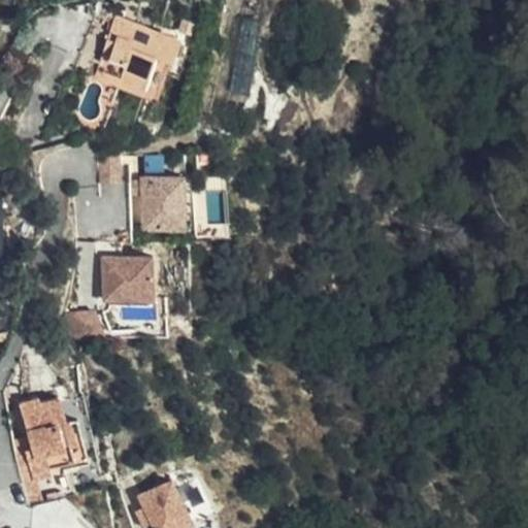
[(189,33),(126,19),(111,78),(164,91),(173,53),(184,56),(189,33)]
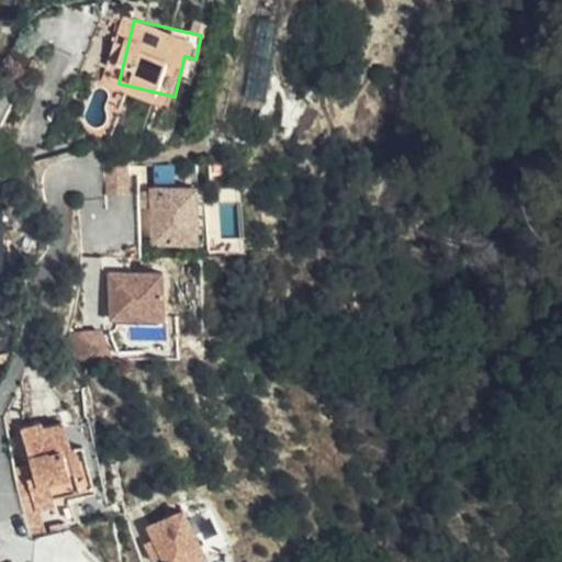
[(132,189),(130,165),(108,167),(110,191),(132,189)]
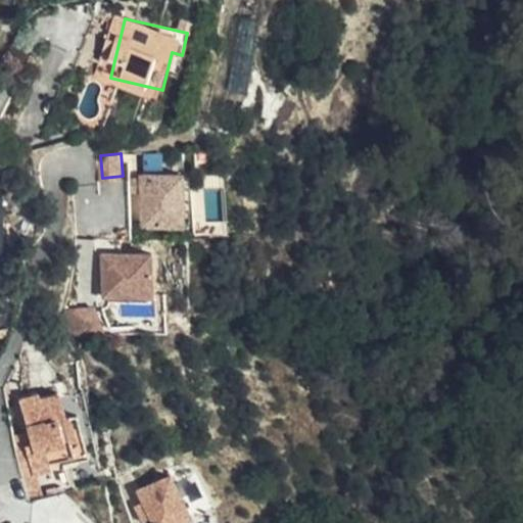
[(190,220),(190,171),(146,170),(146,220),(190,220)]
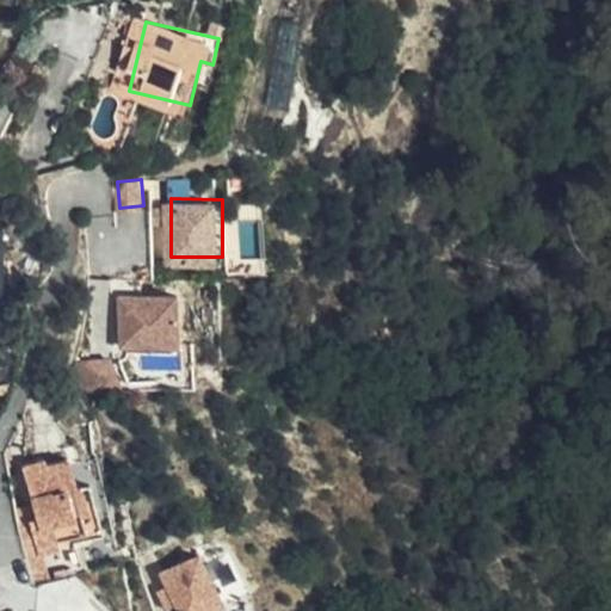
[(180,344),(179,292),(119,292),(121,344),(180,344)]
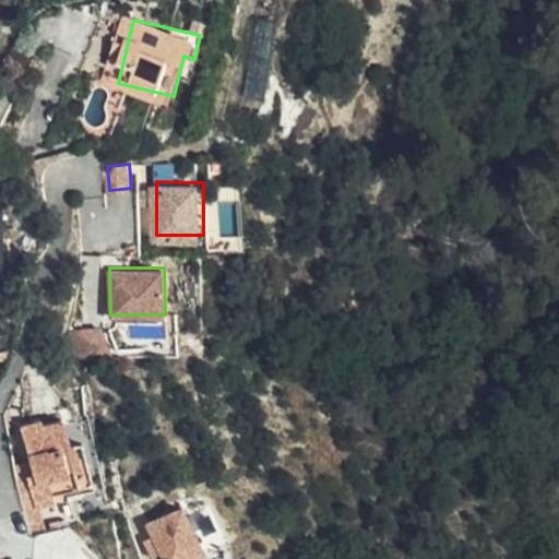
[(81,359),(109,358),(107,329),(79,331),(81,359)]
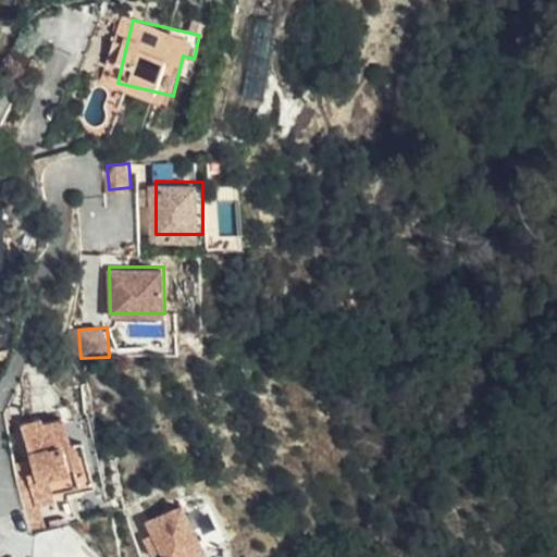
[(77,470),(73,448),(64,419),(44,425),(42,420),(20,426),(34,474),(22,478),(29,508),(50,502),(48,496),(73,490),(69,472),(77,470)]
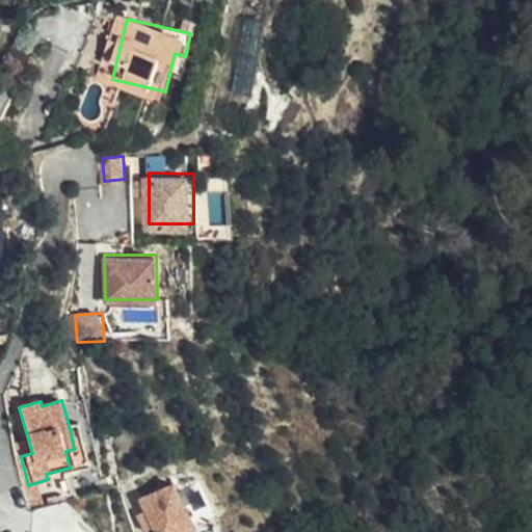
[(75,426),(70,428),(74,449),(65,451),(70,468),(72,472),(86,468),(75,426)]
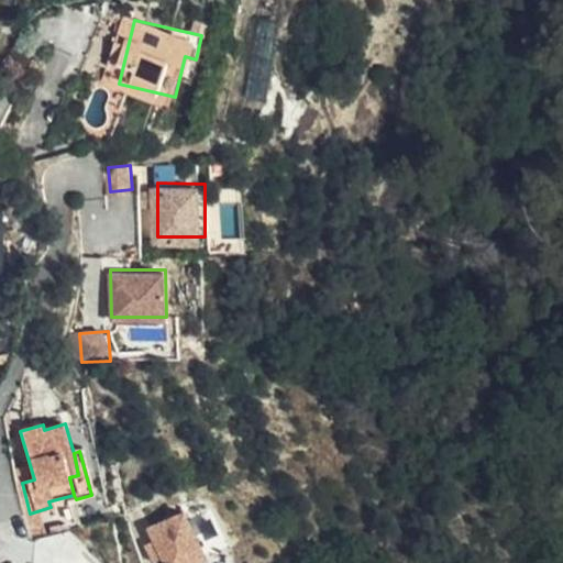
[(165,562),(207,562),(186,517),(151,531),(165,562)]
